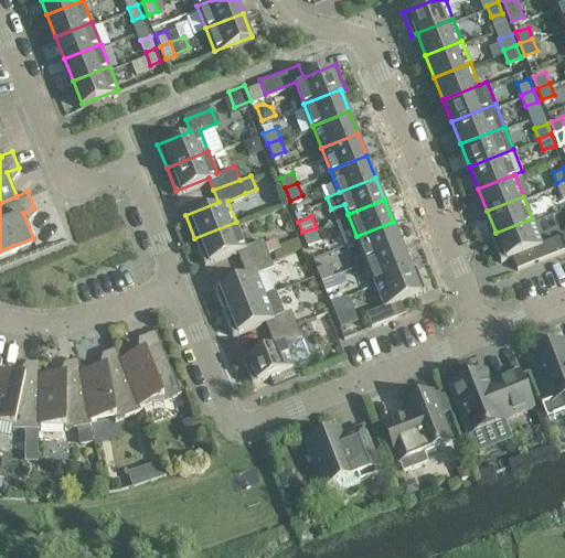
[(496,233),(491,234),(500,258),(512,253),(518,266),(564,247),(558,233),(541,240),(532,218),(496,233)]
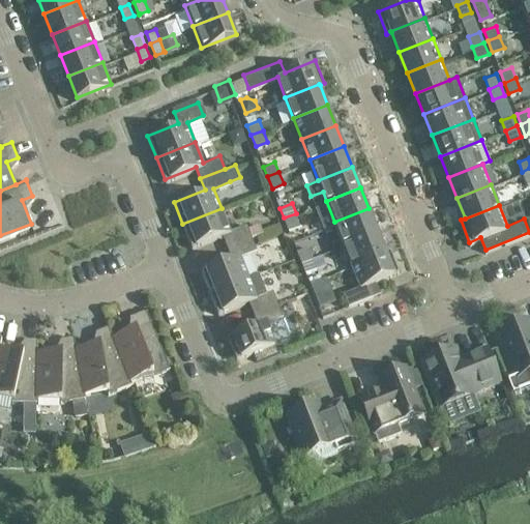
[(222,208),(182,224),(192,245),(222,233),(227,244),(251,235),(251,234),(247,226),(245,222),(229,229),(222,208)]
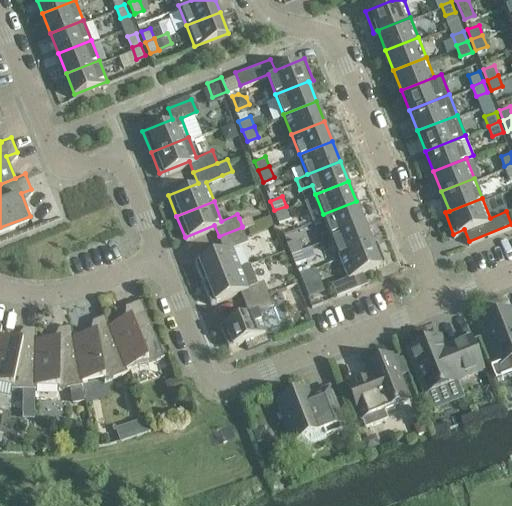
[(331,234),(364,222),(356,201),(323,214),(331,234)]
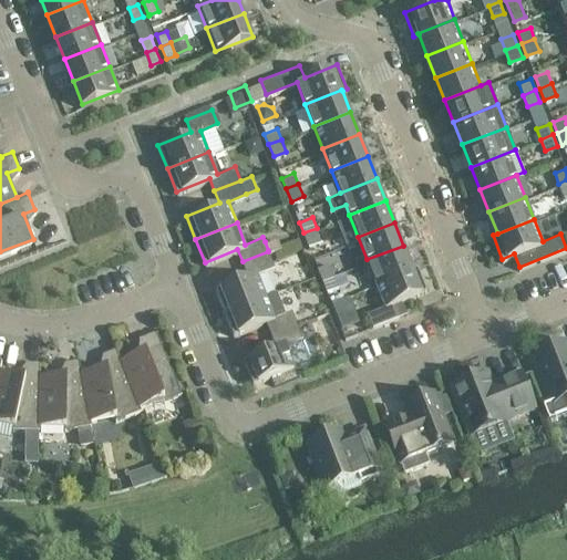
[(303,232),(308,246),(321,240),(317,228),(303,232)]
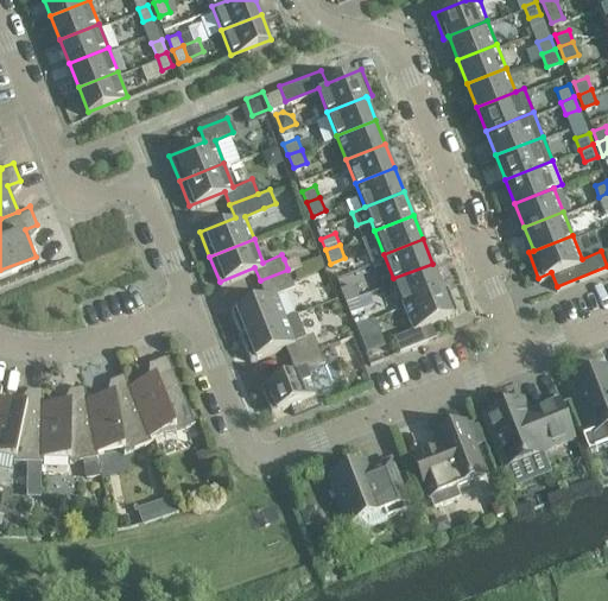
[(297,253),(284,259),(287,269),(301,264),(297,253)]
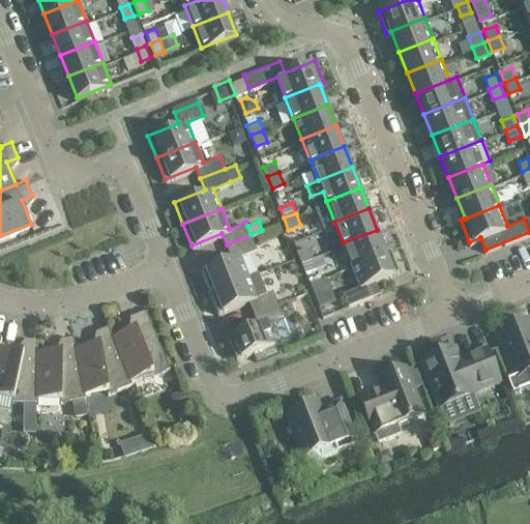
[(351,263),(385,250),(377,230),(343,242),(351,263)]
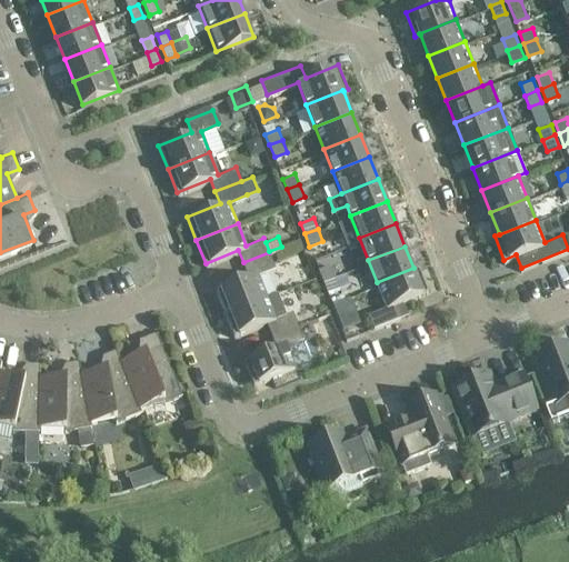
[(248,274),(215,288),(225,311),(266,294),(257,273),(275,266),(269,252),(243,262),(248,274)]
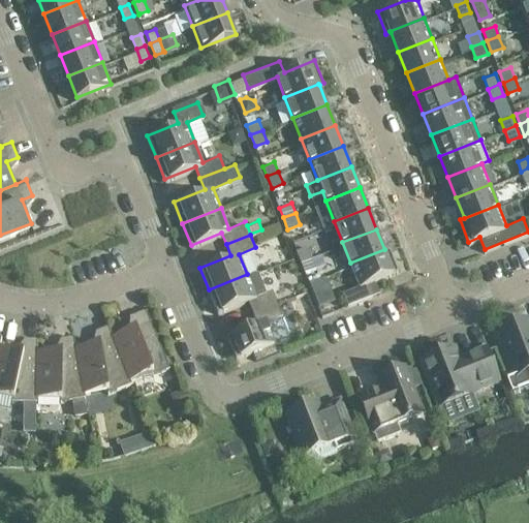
[(300,259),(311,254),(307,245),(296,249),(300,259)]
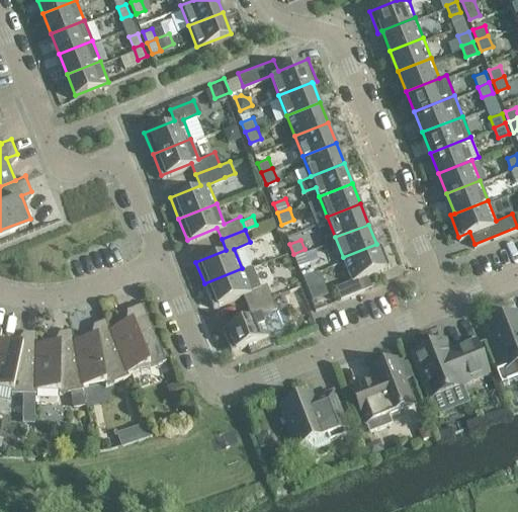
[(340,296),(364,287),(359,276),(390,264),(380,242),(376,244),(343,257),(351,277),(335,284),(340,296)]
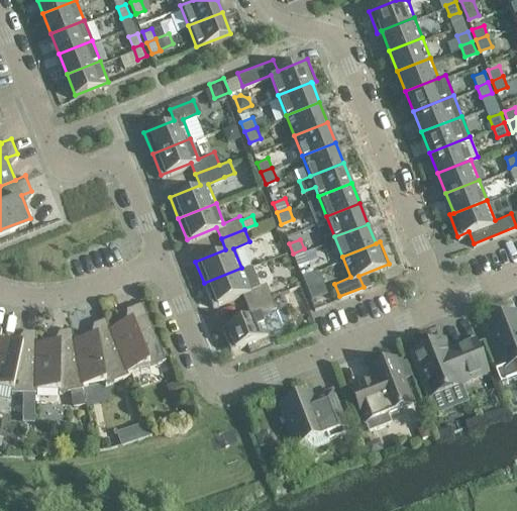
[(293,253),(297,265),(308,260),(304,248),(293,253)]
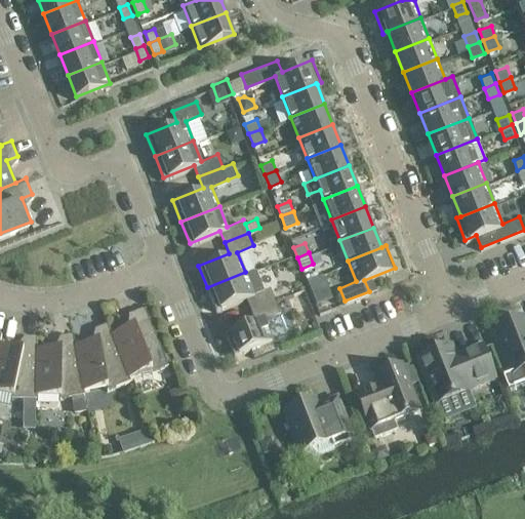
[(245,272),(207,287),(215,309),(246,296),(250,308),(275,298),(270,285),(263,288),(255,268),(245,272)]
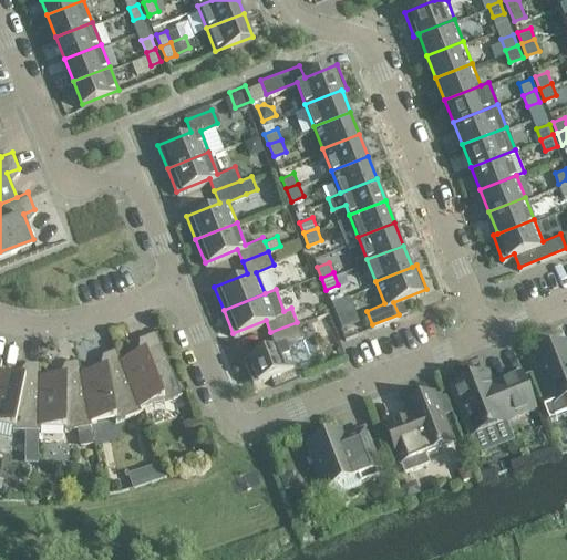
[(348,294),(330,301),(336,313),(352,307),(348,294)]
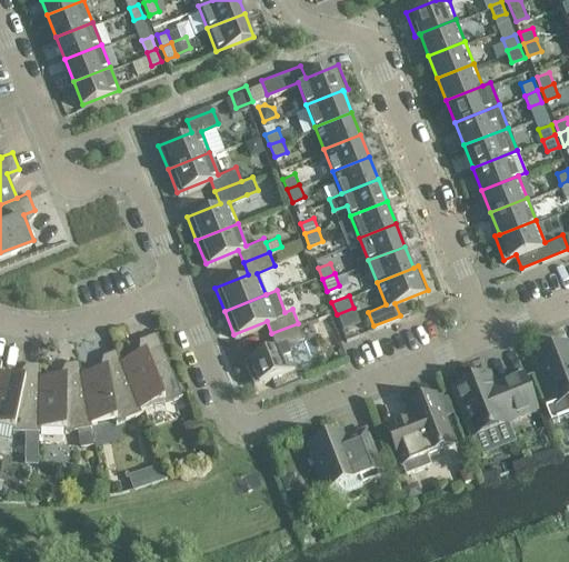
[(329,310),(315,317),(319,328),(333,322),(329,310)]
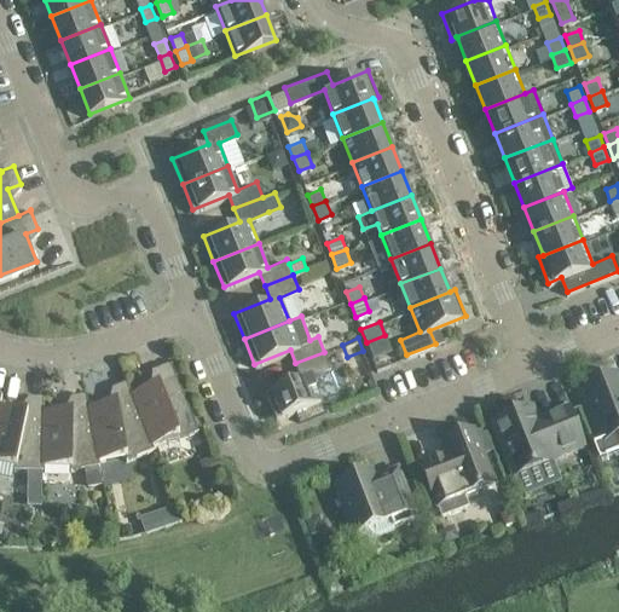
[(301,376),(265,391),(276,417),(308,404),(319,399),(320,399),(311,374),(330,367),(324,352),(295,363),(301,376)]
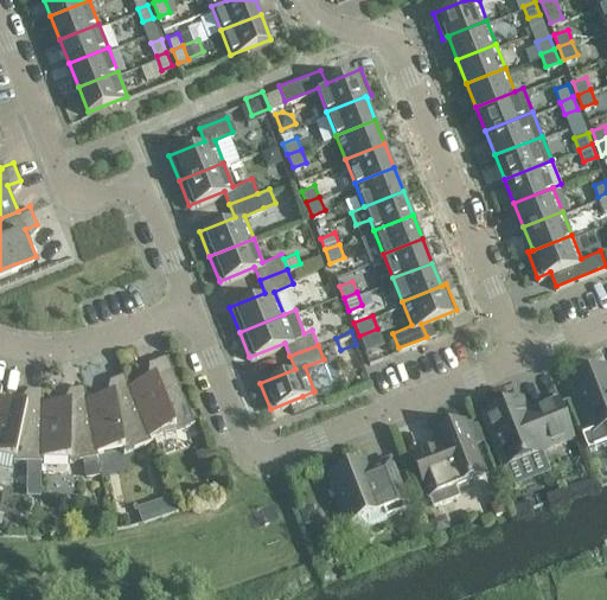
[(148,433),(149,433),(173,422),(176,427),(195,420),(168,352),(149,361),(154,372),(129,382),(128,383),(148,433)]
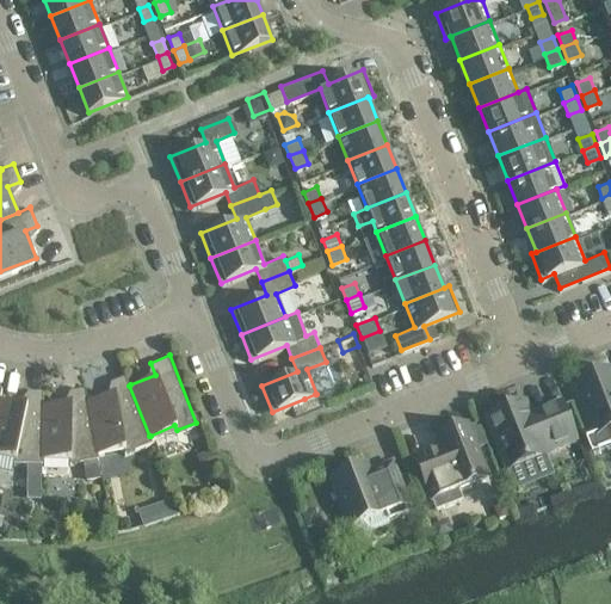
[(610,427),(610,425),(610,424),(610,363),(575,377),(596,430),(586,433),(591,447),(610,438),(610,427)]
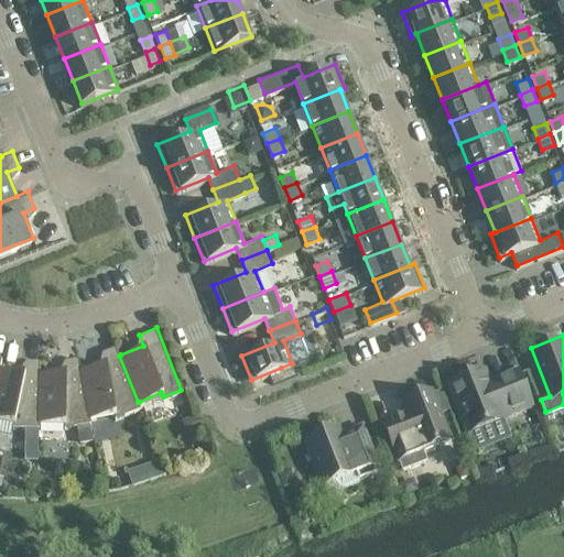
[(89,416),(90,416),(114,412),(115,415),(140,405),(139,402),(138,402),(119,356),(120,355),(116,345),(102,350),(106,361),(80,367),(79,367),(89,416)]
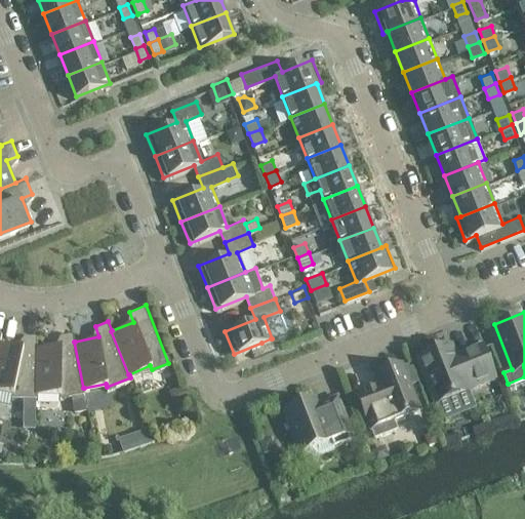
[(36,391),(37,391),(58,392),(59,396),(72,394),(74,408),(86,406),(84,392),(84,388),(83,388),(74,342),(75,342),(73,331),(61,334),(61,345),(37,345),(36,345),(36,391)]
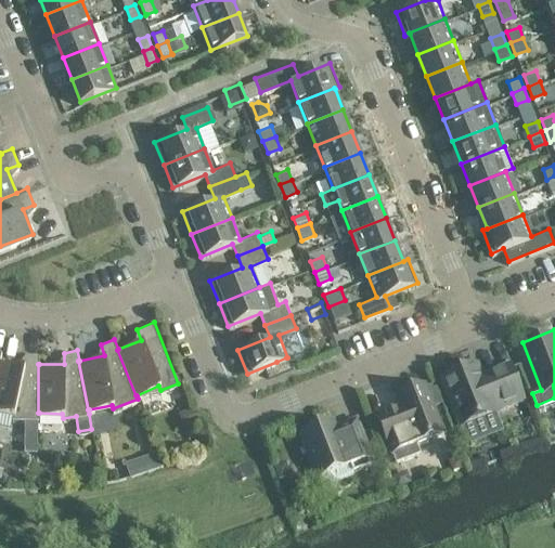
[(39,413),(38,413),(38,364),(39,364),(39,353),(26,353),(24,364),(0,360),(0,409),(12,413),(12,417),(26,417),(38,418),(39,413)]
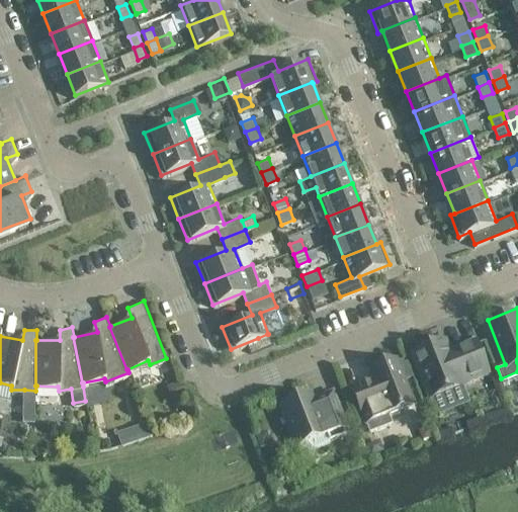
[(267,334),(258,338),(261,345),(270,341),(267,334)]
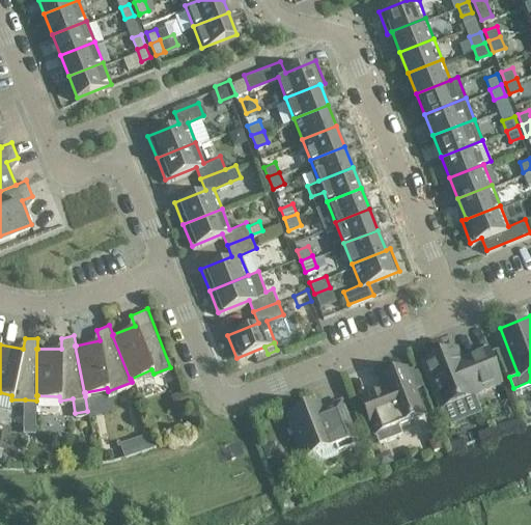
[(457,346),(422,359),(440,404),(474,390),(474,389),(501,379),(487,347),(462,357),(457,346)]
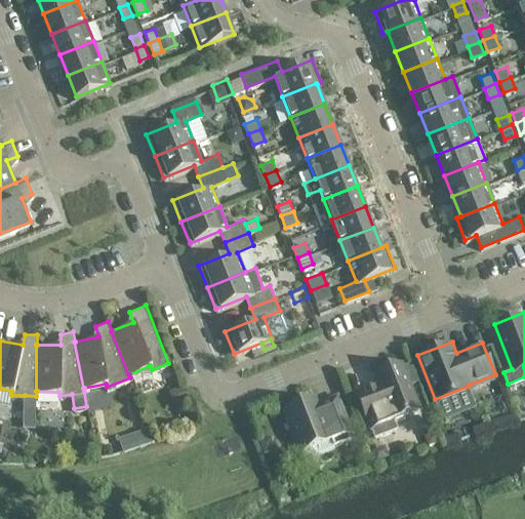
[(393,416),(418,406),(401,361),(374,371),(379,383),(358,391),(374,435),(396,427),(393,416)]
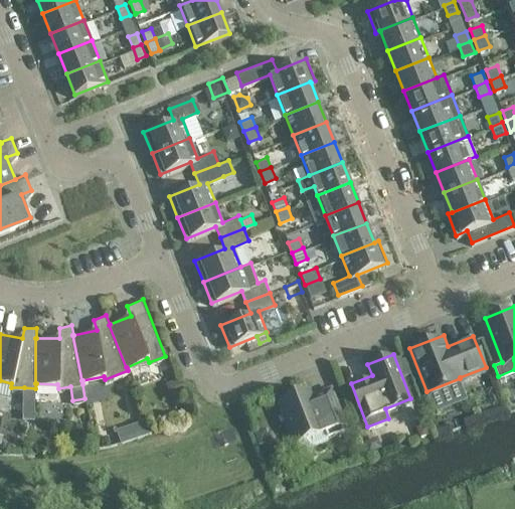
[(180,375),(171,379),(177,394),(186,390),(180,375)]
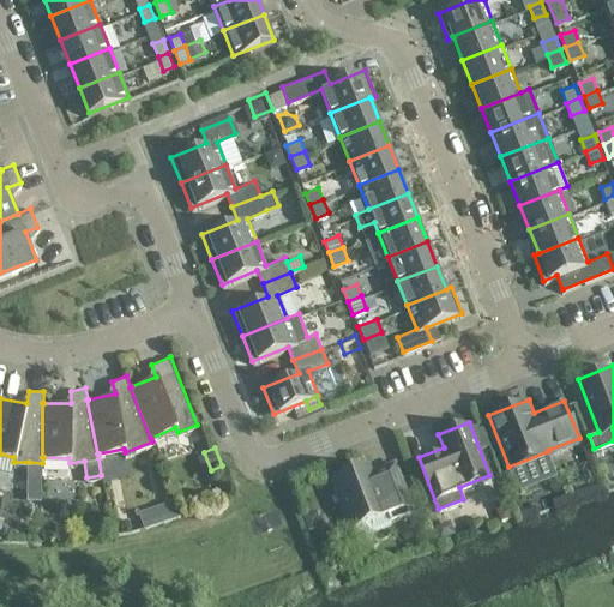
[(413,509),(399,474),(395,460),(372,468),(369,463),(365,464),(359,462),(355,468),(332,476),(354,534),(360,538),(372,533),(373,527),(390,521),(389,518),(407,511),(413,509)]
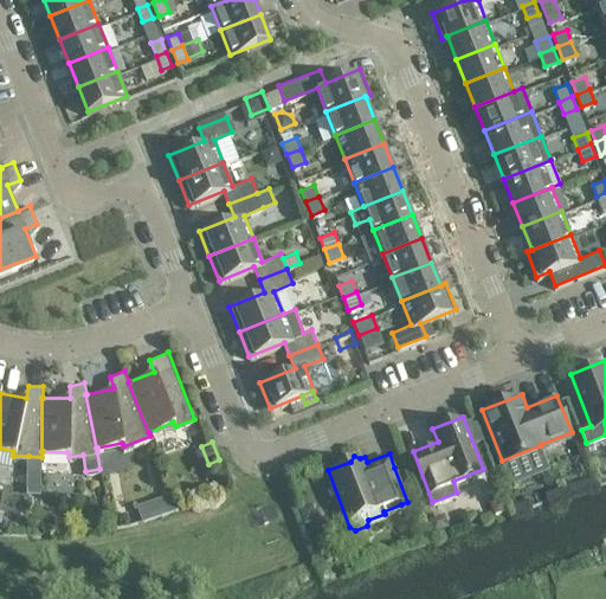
[(28,456),(28,468),(42,468),(42,457),(28,456)]
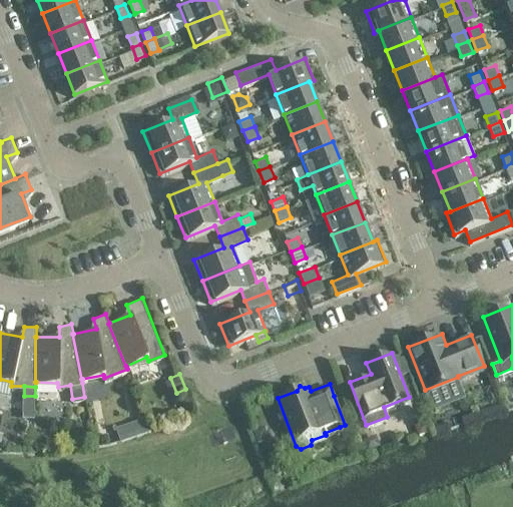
[(425,415),(414,420),(418,432),(429,427),(425,415)]
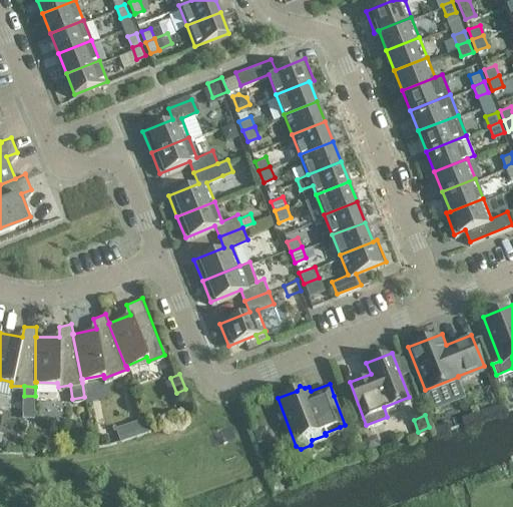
[(145,417),(132,421),(136,432),(149,428),(145,417)]
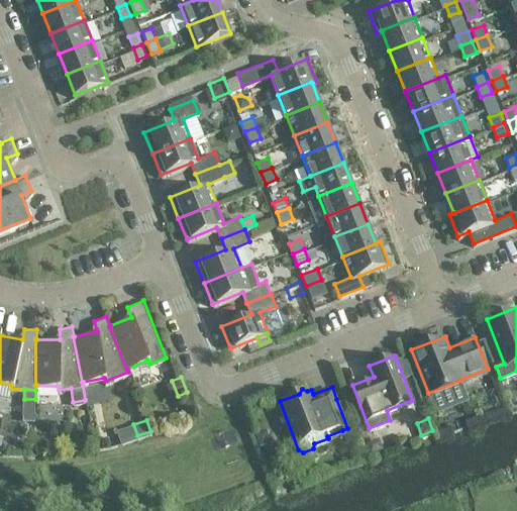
[(266,426),(253,430),(257,442),(265,440),(268,433),(266,426)]
